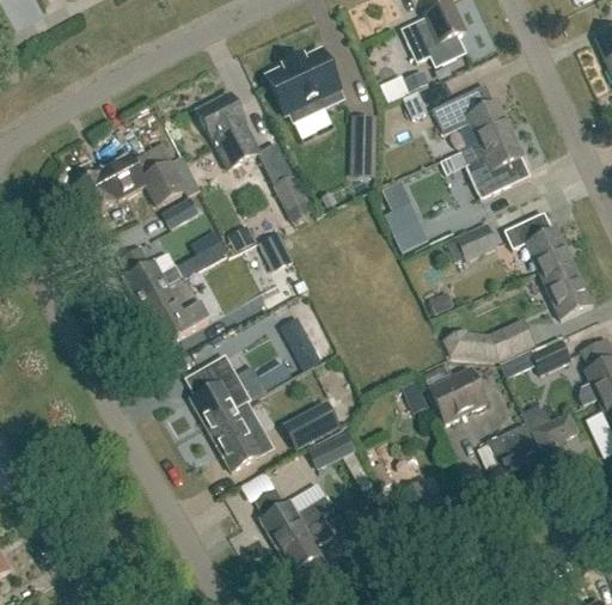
[(416,61),(430,54),(428,48),(465,30),(452,0),(423,12),(424,17),(401,28),(416,61)]
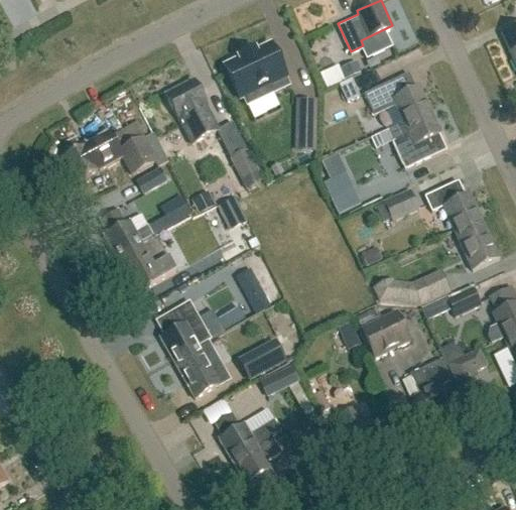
[(295,26),(309,55),(342,40),(328,11),(295,26)]
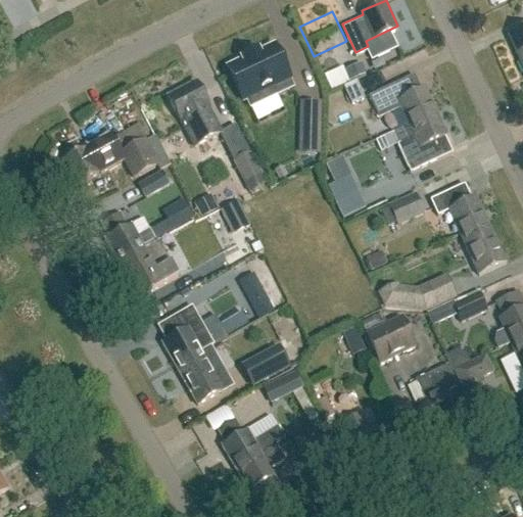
[(516,47),(522,62),(522,26),(509,33),(516,47)]
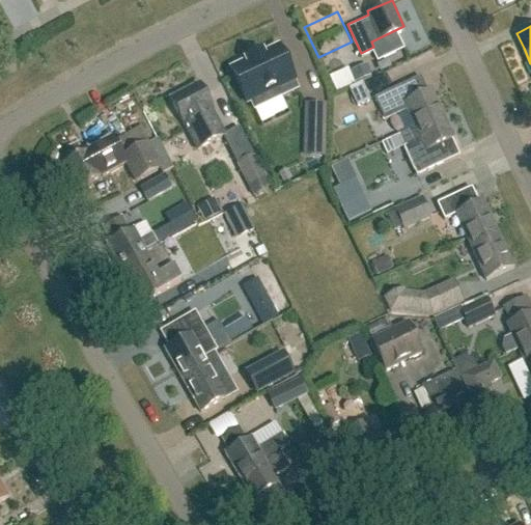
[(250,57),(251,59),(234,66),(250,101),(255,99),(258,105),(284,93),(281,86),(298,79),(282,45),(267,52),(266,50),(250,57)]
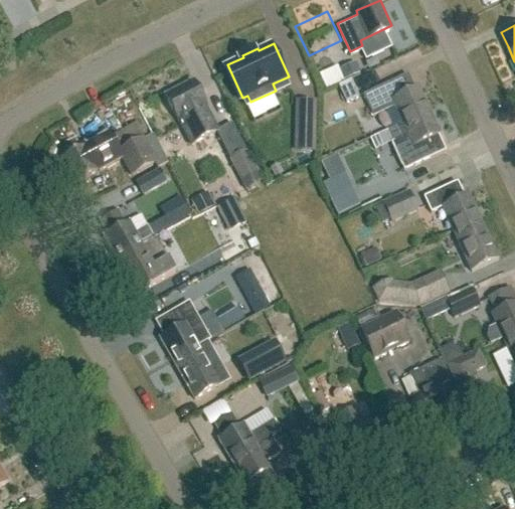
[(316,77),(336,68),(329,52),(309,61),(316,77)]
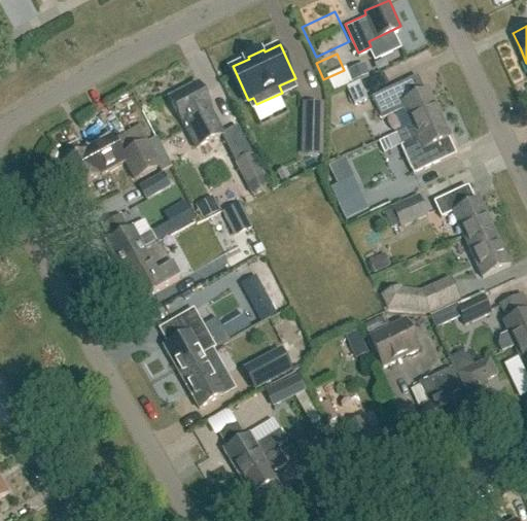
[(412,122),(440,109),(428,85),(423,88),(417,73),(373,94),(382,115),(405,105),(412,122)]
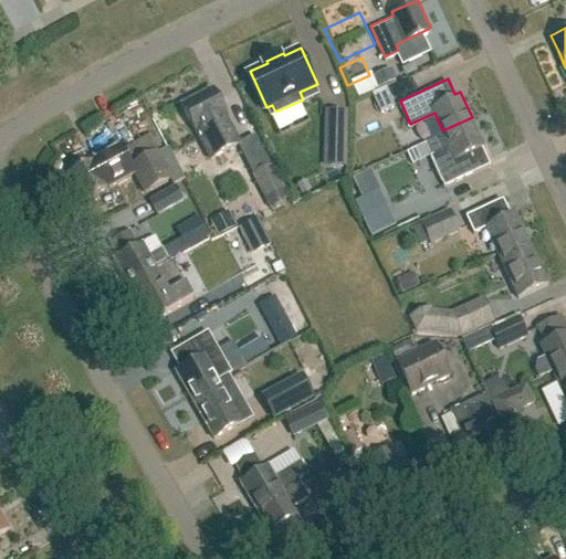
[(371,91),(380,108),(394,102),(386,84),(371,91)]
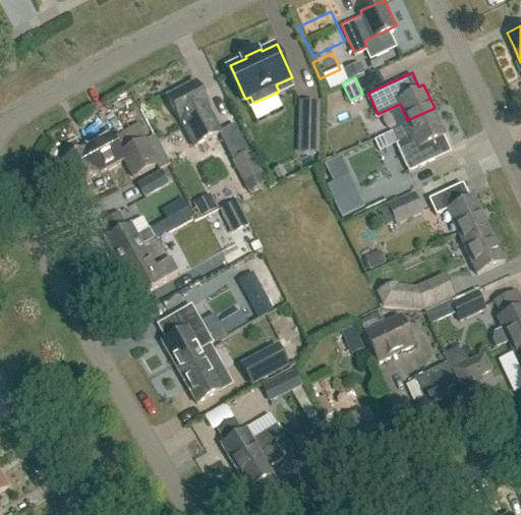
[(221,129),(208,105),(209,104),(195,78),(167,93),(180,119),(181,118),(194,144),(221,129)]
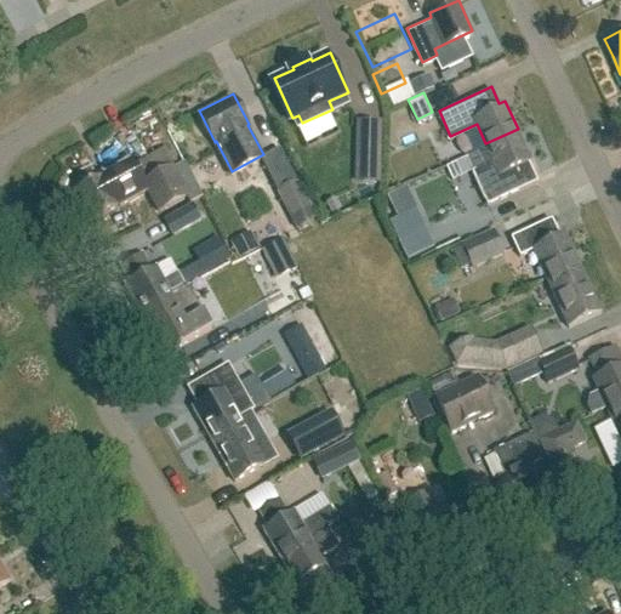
[(379,120),(359,120),(358,154),(377,154),(379,120)]
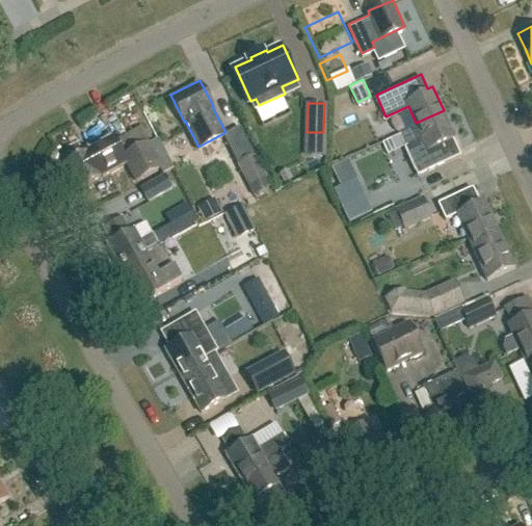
[(416,123),(401,129),(406,141),(404,142),(417,172),(459,152),(452,136),(454,135),(444,110),(416,123)]
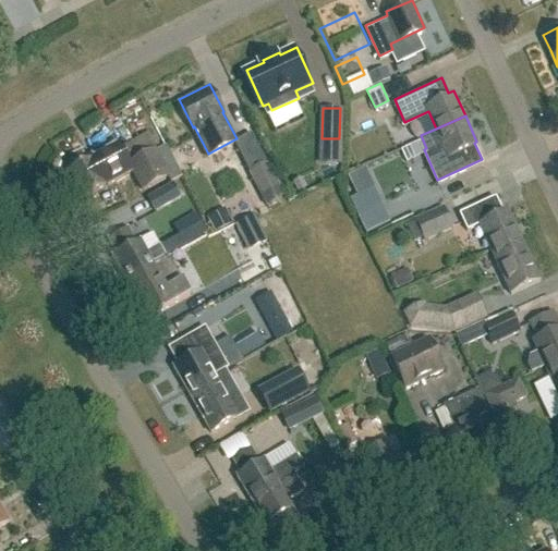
[(282,193),(266,161),(268,160),(254,133),(235,143),(266,201),(282,193)]
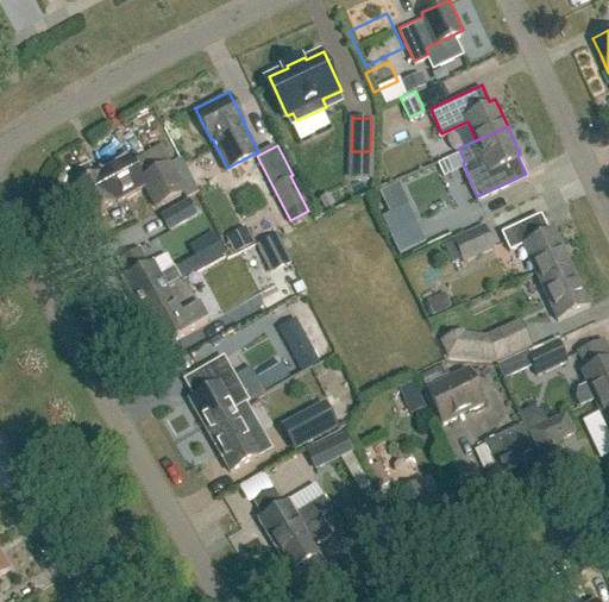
[(142,185),(127,157),(126,154),(101,168),(100,167),(71,182),(88,213),(117,198),(142,185)]
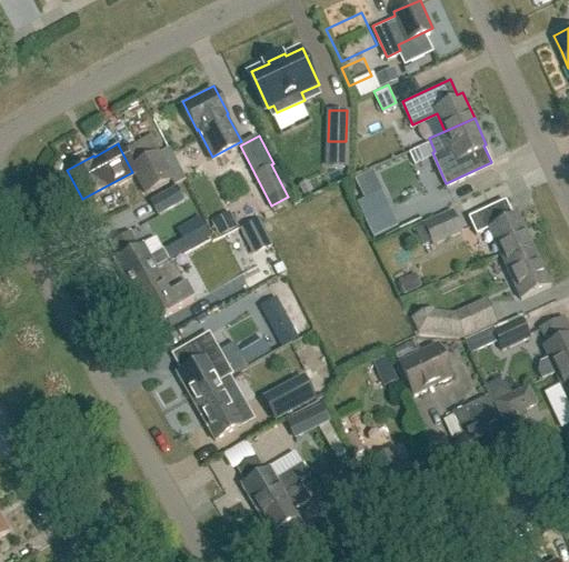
[(156,148),(130,162),(130,163),(145,191),(171,177),(173,180),(185,174),(169,143),(159,148),(159,147),(156,148)]
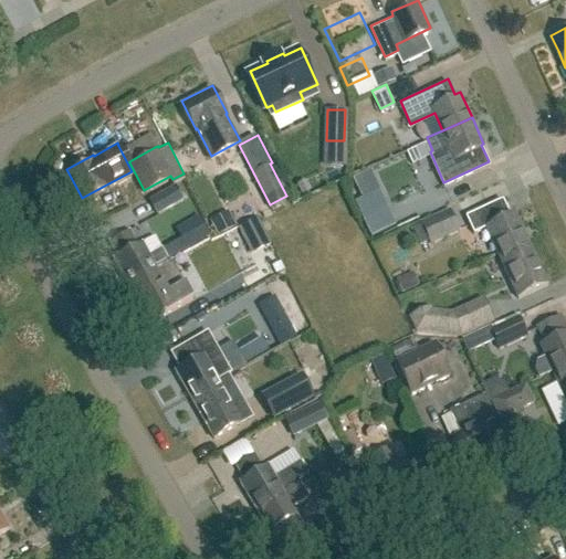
[(173,181),(147,194),(155,209),(180,194),(173,181)]
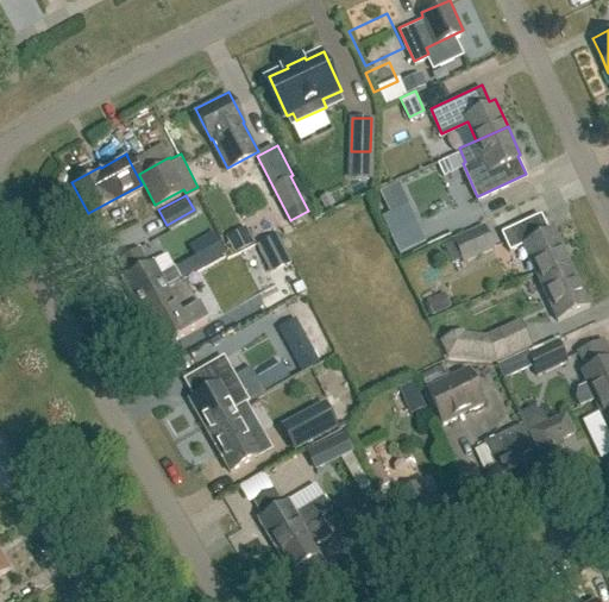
[(408,200),(381,213),(397,250),(426,237),(408,200)]
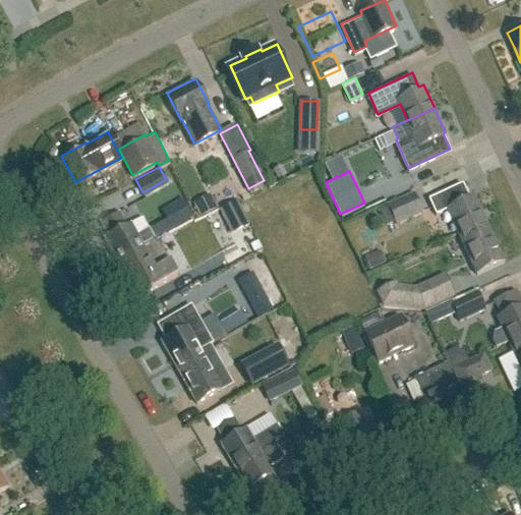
[(458,229),(484,217),(473,192),(469,194),(463,180),(428,195),(436,212),(447,207),(458,229)]
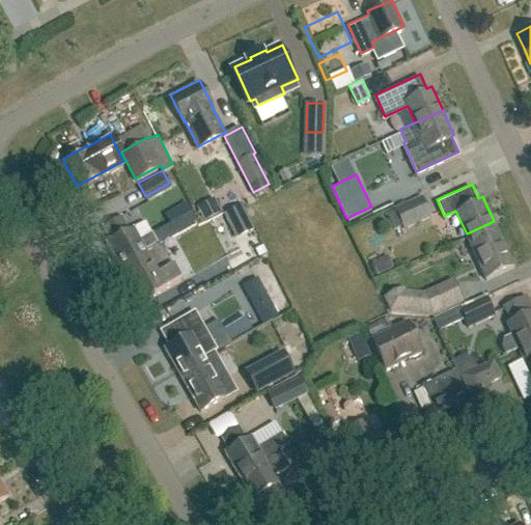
[(403,225),(430,213),(422,192),(394,203),(403,225)]
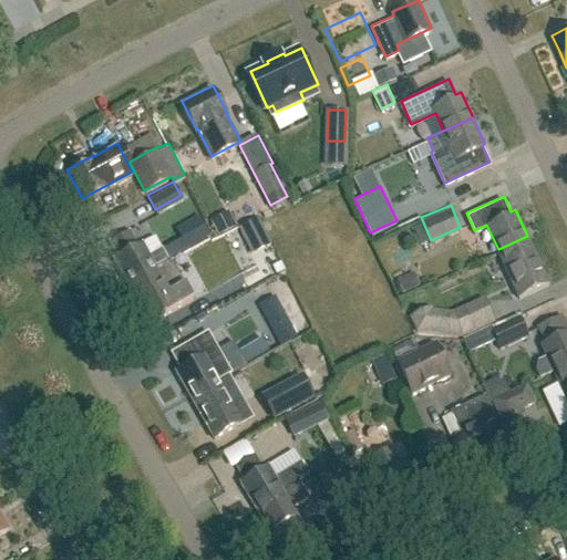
[(199,213),(184,220),(196,242),(212,235),(199,213)]
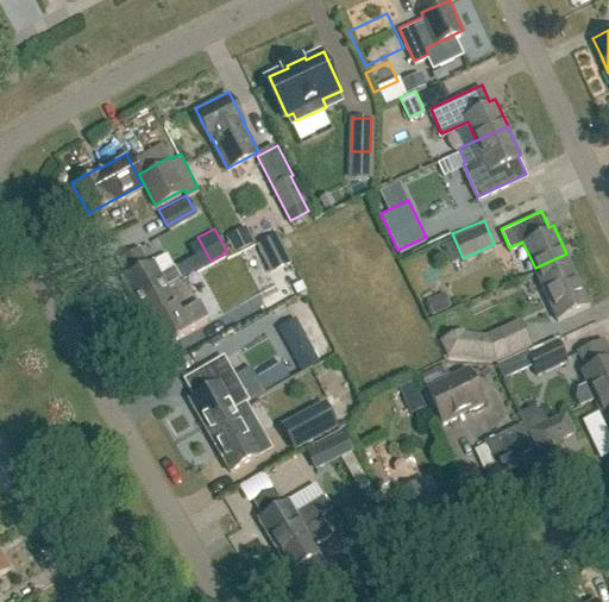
[(277,231),(257,240),(270,267),(289,257),(277,231)]
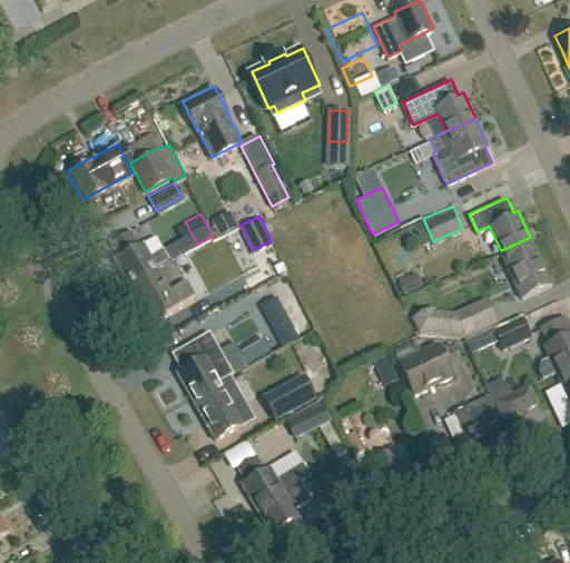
[(129,283),(158,267),(157,265),(172,257),(165,246),(150,254),(144,242),(139,244),(131,229),(112,239),(120,254),(116,257),(129,283)]
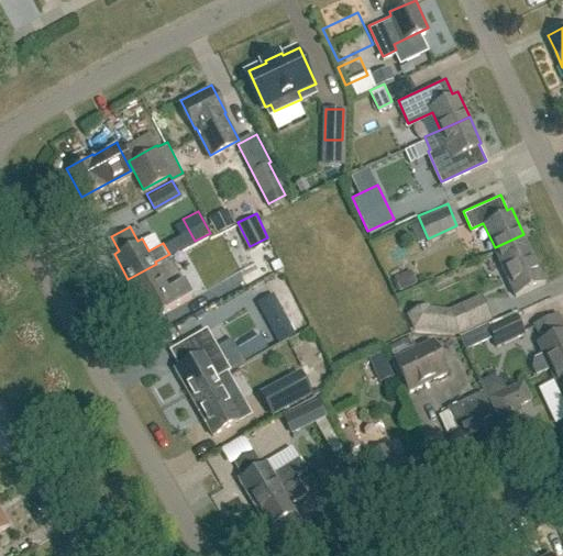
[(536,259),(523,234),(495,247),(506,273),(515,292),(544,279),(536,259)]
